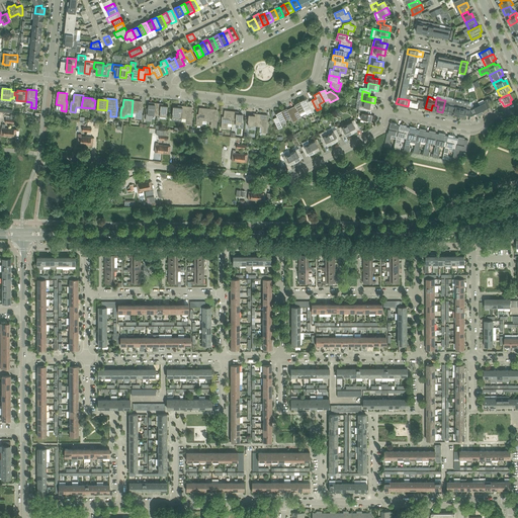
[(306,99),(300,101),(305,110),(310,108),(312,112),(317,110),(312,100),(307,102),(306,99)]
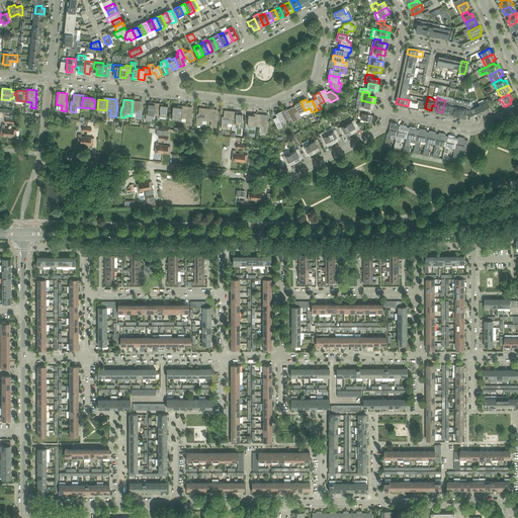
[(463,101),(454,99),(454,101),(458,102),(459,104),(458,106),(461,107),(462,103),(463,101)]
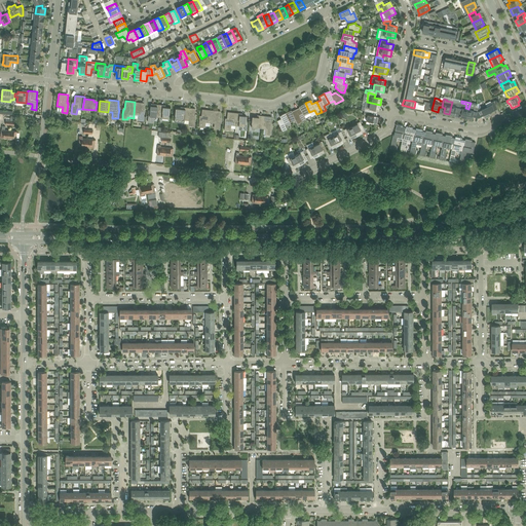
[(498,108),(497,106),(494,101),(491,102),(492,104),(487,107),(491,115),(496,112),(495,109),(498,108)]
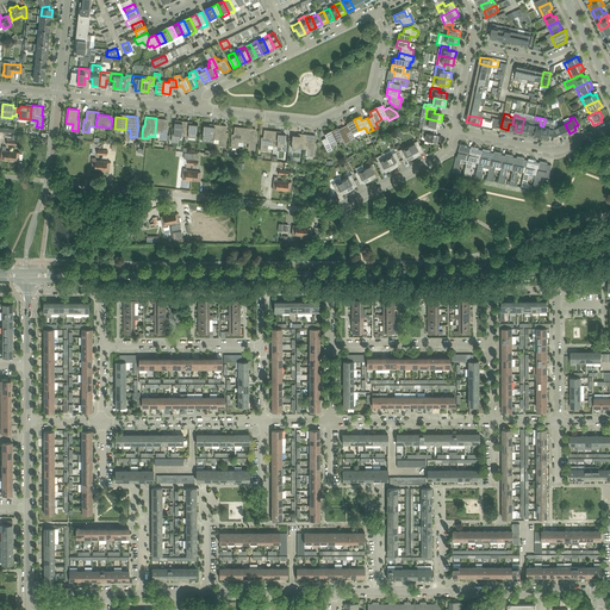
[(156,118),(155,134),(161,134),(161,139),(167,141),(169,141),(169,135),(167,135),(168,129),(166,129),(167,119),(156,118)]
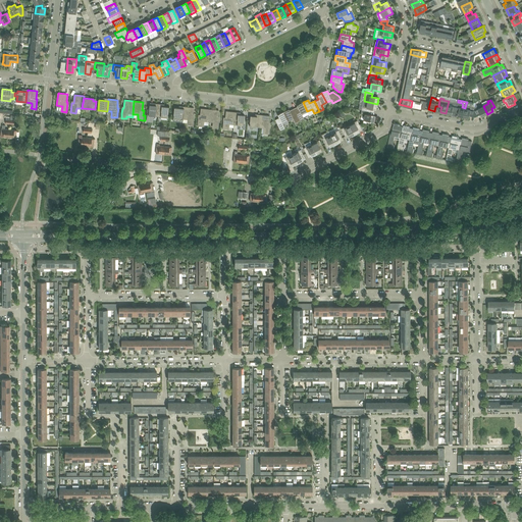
[(359,109),(362,110),(368,111),(369,108),(376,109),(377,104),(364,101),(362,106),(359,106),(359,109)]
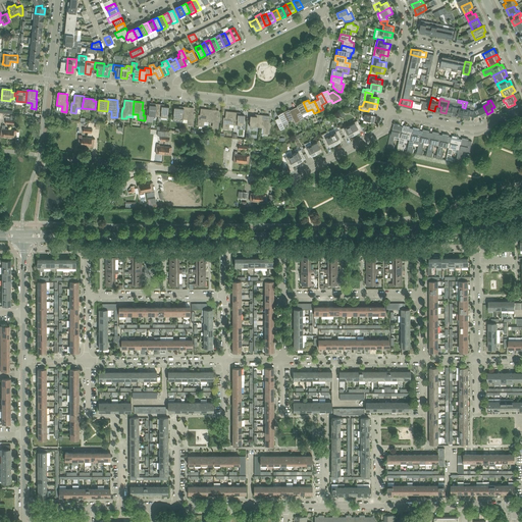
[(453,109),(456,110),(458,102),(455,102),(454,102),(449,101),(446,113),(452,114),(453,109)]
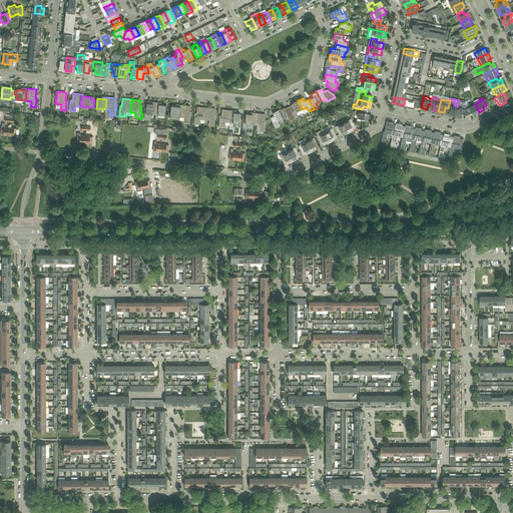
[(292,105),(289,106),(295,119),(299,116),(299,115),(298,115),(303,112),(302,109),(298,100),(292,103),(293,105),(292,105)]
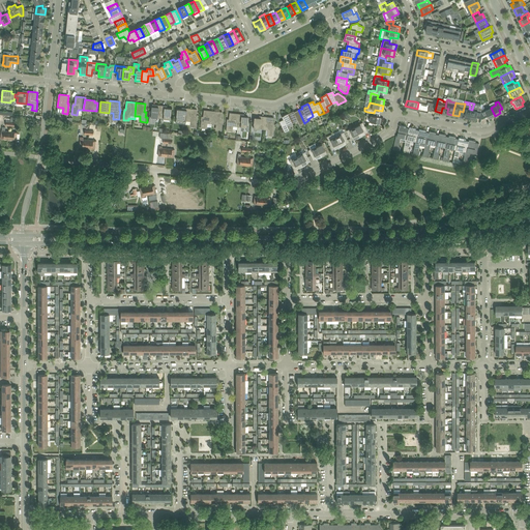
[(465,117),(470,119),(472,110),(469,109),(470,107),(469,105),(465,104),(463,112),(466,113),(465,117)]
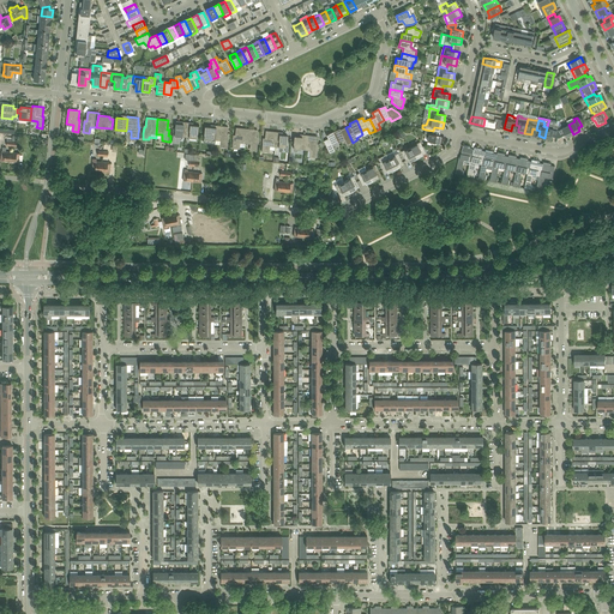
[(186,137),(187,125),(187,122),(176,121),(175,131),(174,131),(173,142),(179,143),(179,137),(186,137)]
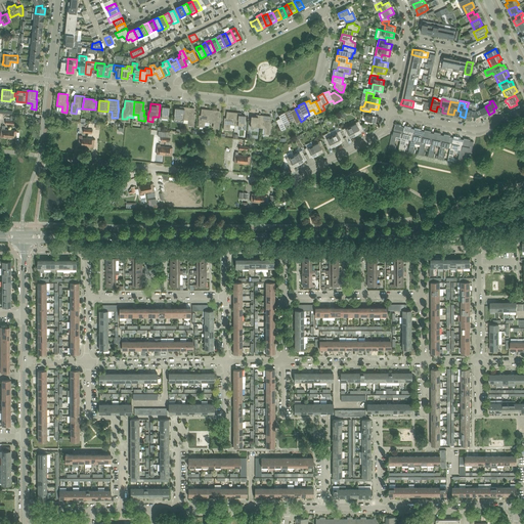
[(467,108),(465,118),(471,119),(472,116),(477,117),(476,106),(473,107),(473,106),(468,104),(467,108)]
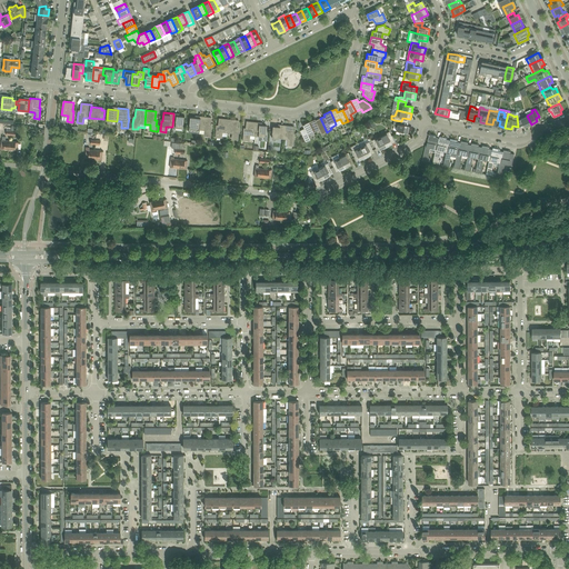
[(521,116),(517,116),(518,127),(523,123),(526,127),(531,125),(527,116),(526,113),(521,116)]
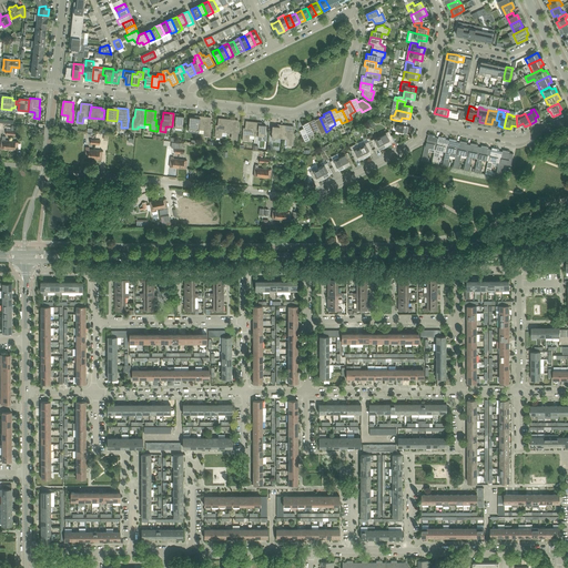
[(183,117),(173,115),(172,127),(182,128),(183,117)]
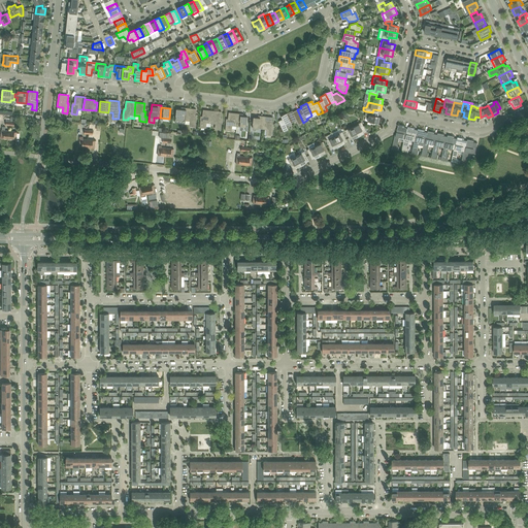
[(187,110),(185,121),(191,121),(191,127),(196,127),(197,118),(195,118),(196,109),(187,108),(187,110)]
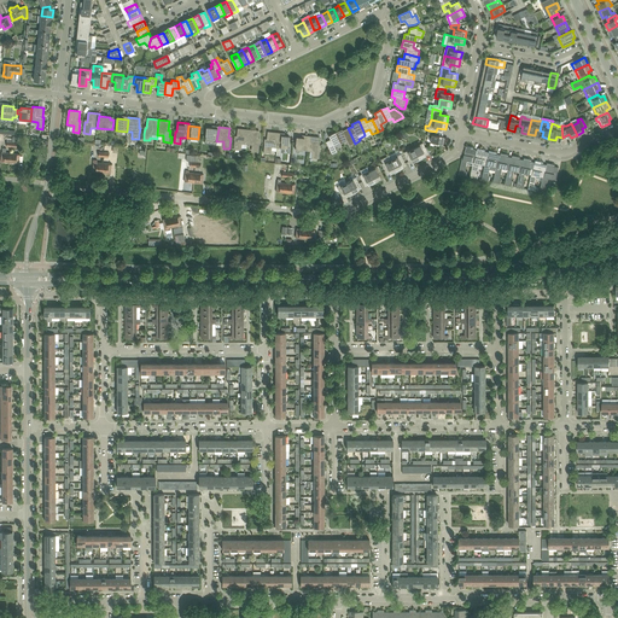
[(205,140),(216,141),(219,129),(207,128),(205,140)]
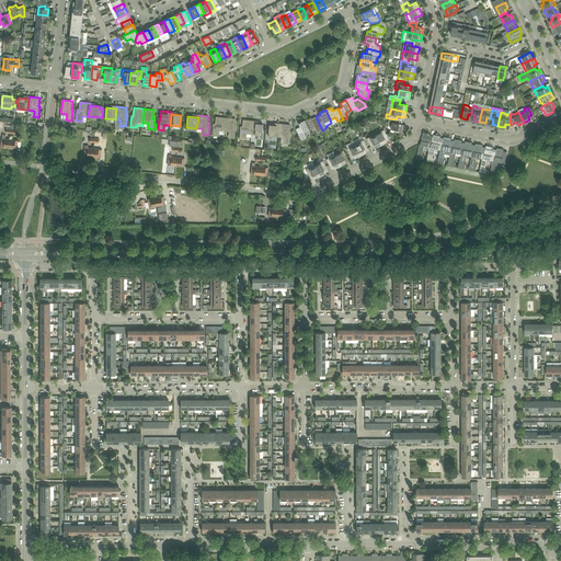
[(218,130),(225,132),(226,117),(216,116),(215,125),(214,125),(213,136),(218,136),(218,130)]
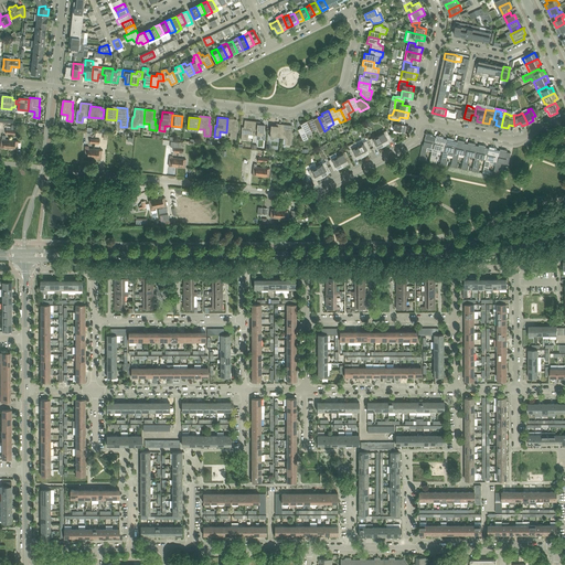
[(312,118),(307,121),(311,131),(317,128),(319,134),(324,131),(318,117),(315,119),(313,120),(312,118)]
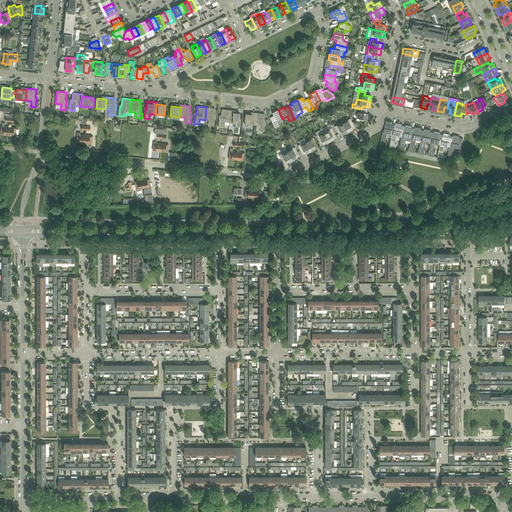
[(206,107),(205,120),(210,120),(209,125),(214,126),(215,116),(214,116),(215,108),(206,107)]
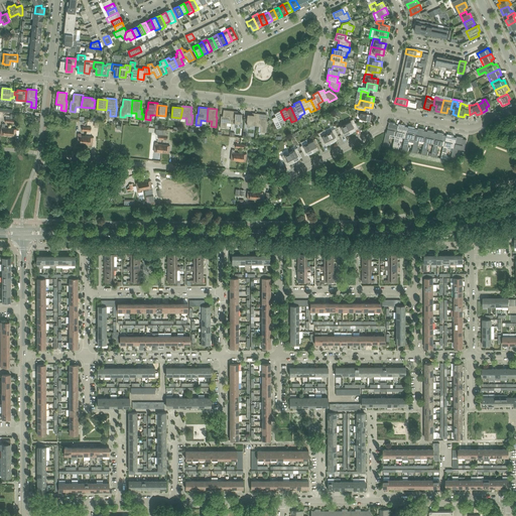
[(357,112),(357,114),(358,115),(360,115),(360,118),(364,119),(369,120),(371,115),(364,113),(364,110),(358,109),(357,112)]
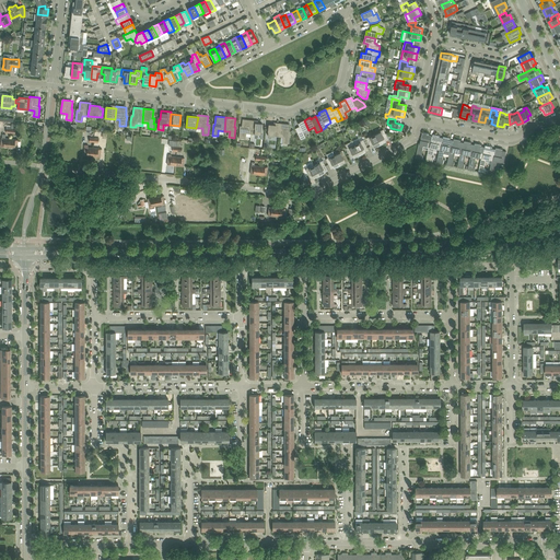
[(252,133),(253,123),(253,120),(243,119),(242,128),(240,128),(238,138),(244,139),(245,133),(252,133)]
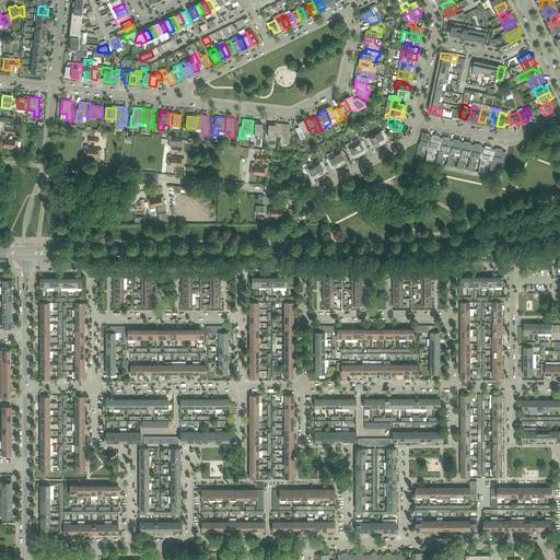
[(308,130),(304,120),(299,123),(300,126),(295,128),(301,140),(306,138),(303,132),(308,130)]
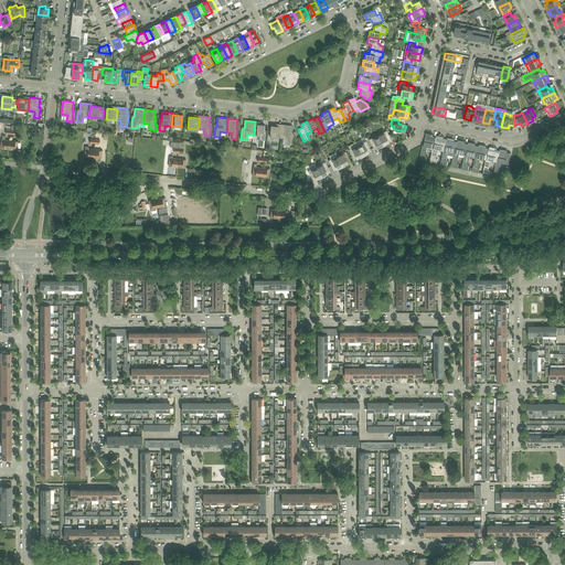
[(255,124),(254,135),(253,142),(256,142),(257,136),(264,136),(265,125),(255,124)]
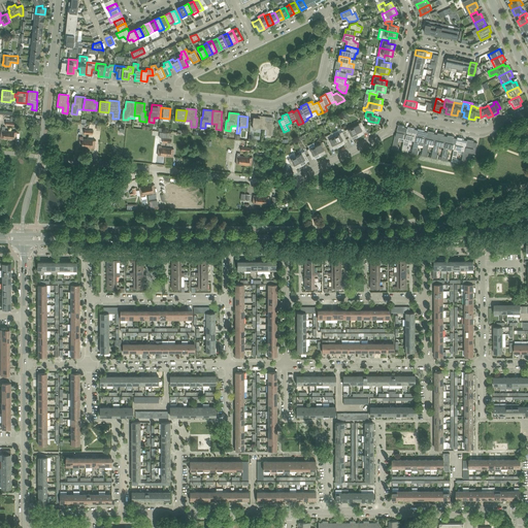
[(263,119),(262,129),(265,129),(265,135),(272,135),(273,126),(272,126),(273,118),(263,117),(263,119)]
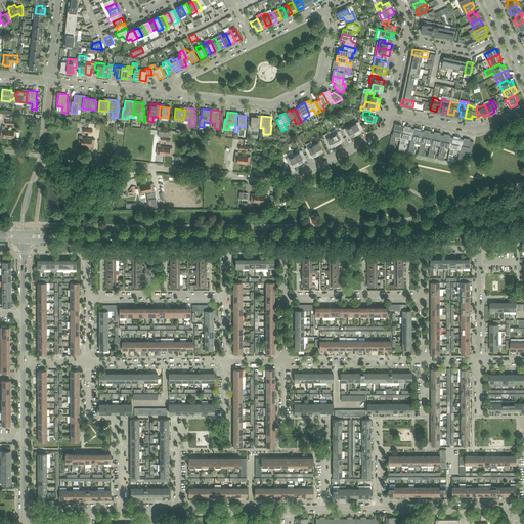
[(251,127),(260,128),(261,118),(252,117),(251,127)]
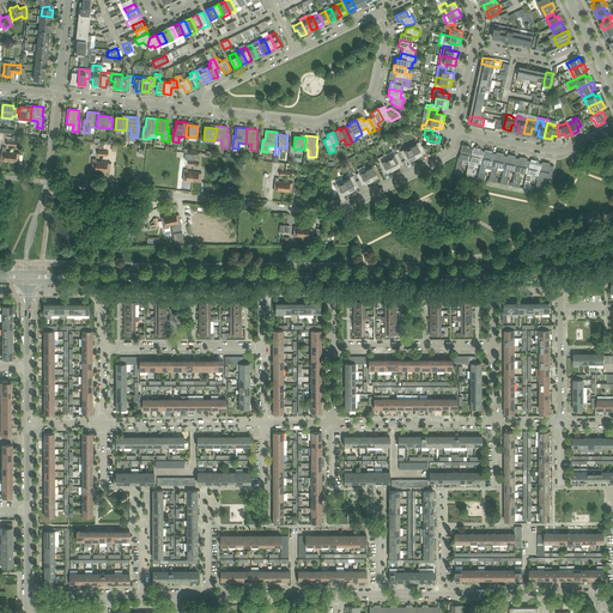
[(414,145),(411,147),(416,158),(423,155),(422,155),(422,153),(425,151),(422,146),(419,141),(413,145),(414,145)]
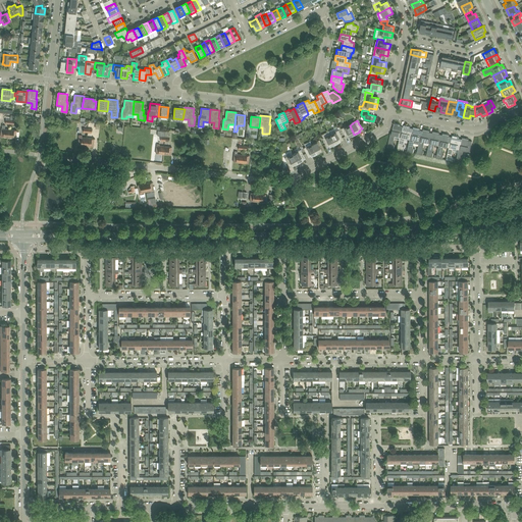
[(390,134),(387,147),(393,148),(394,149),(395,144),(394,144),(395,139),(400,140),(400,137),(400,136),(402,136),(404,126),(399,125),(399,124),(399,123),(394,122),(392,134),(390,134)]
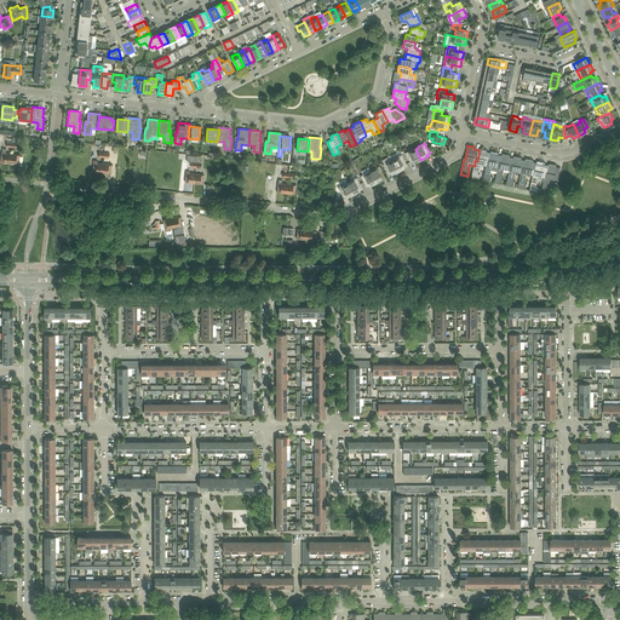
[(481,164),(487,165),(487,164),(488,164),(491,153),(486,151),(486,149),(480,148),(480,150),(477,161),(475,161),(475,162),(472,177),(480,179),(481,173),(478,173),(481,164)]
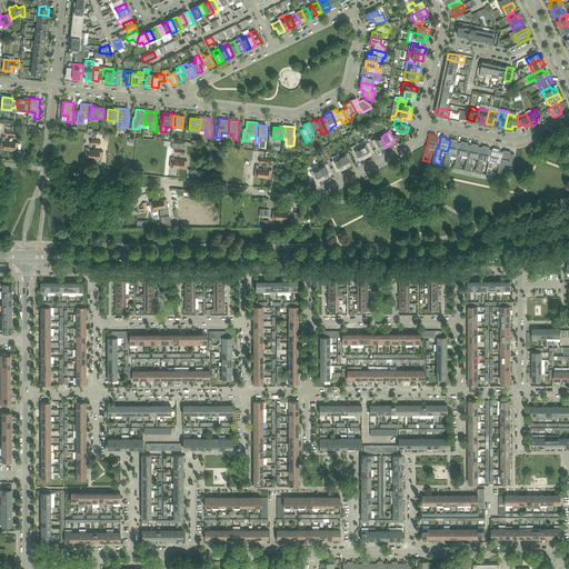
[(2,140),(1,149),(9,150),(10,141),(6,140),(6,137),(2,137),(2,140)]
